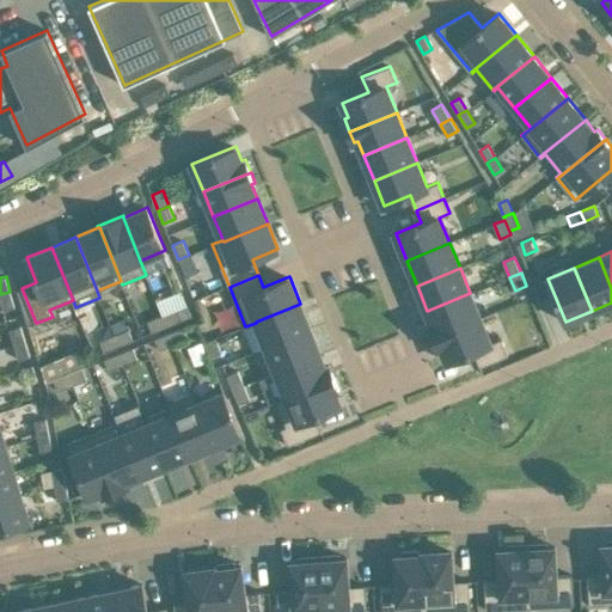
[(0,299),(4,310),(14,306),(10,292),(0,294),(0,299)]
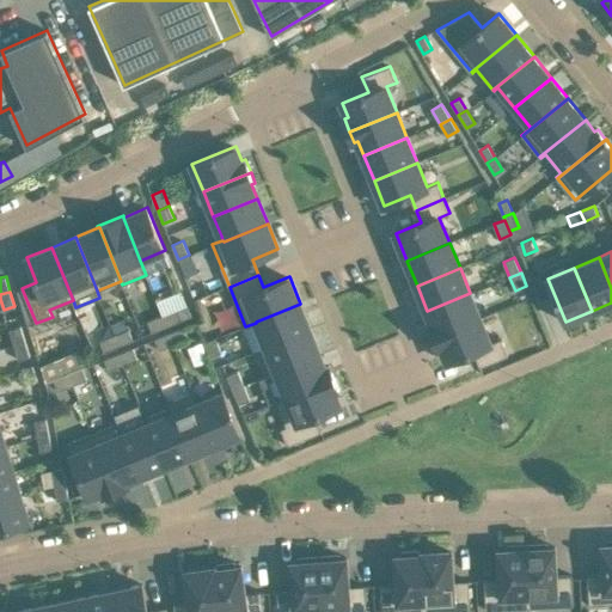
[(481,318),(470,293),(427,311),(432,323),(428,325),(434,338),(481,318)]
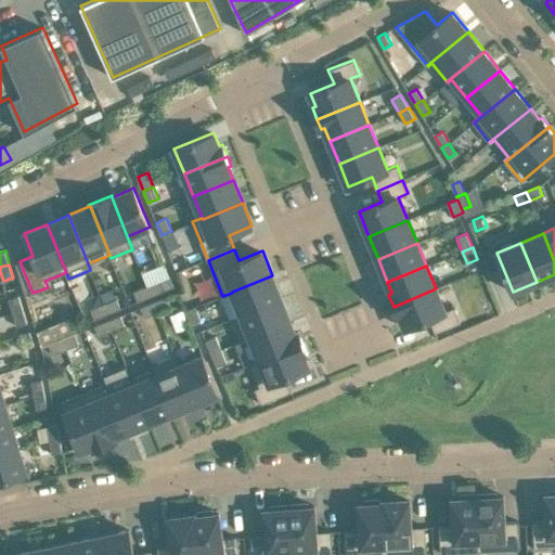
[(282,299),(272,275),(232,292),(232,293),(242,315),(282,299)]
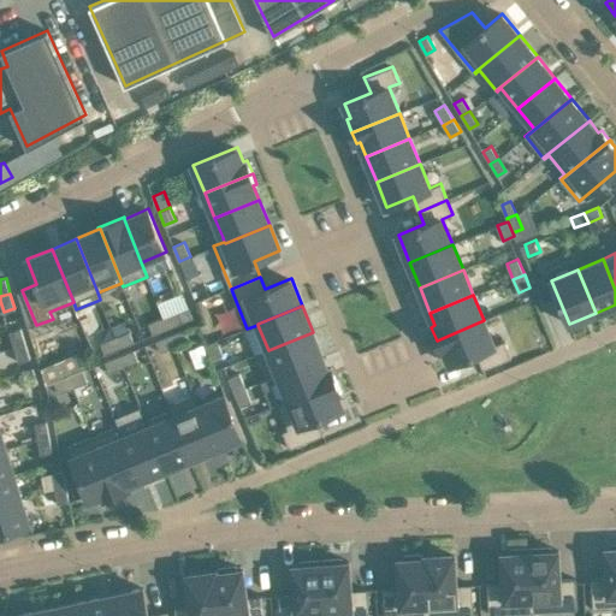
[(169,327),(182,323),(178,311),(164,317),(169,327)]
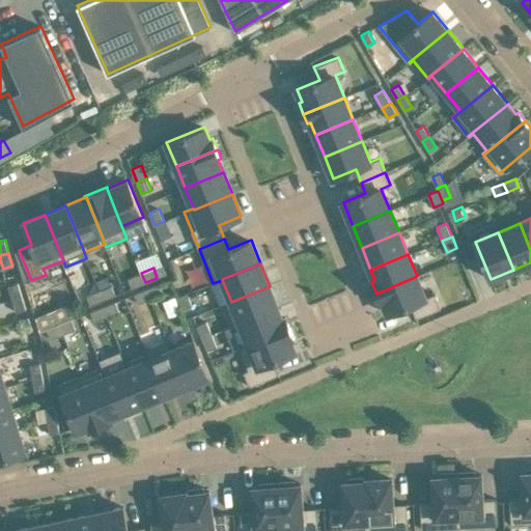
[(132,287),(145,282),(141,273),(129,278),(132,287)]
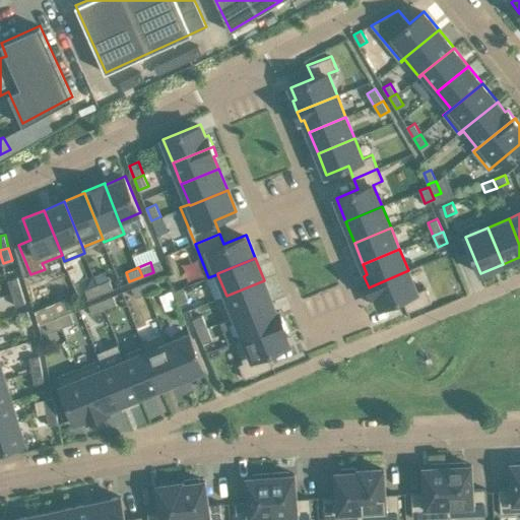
[(416,290),(408,270),(369,287),(372,297),(376,296),(380,308),(402,299),(407,312),(432,302),(426,287),(416,290)]
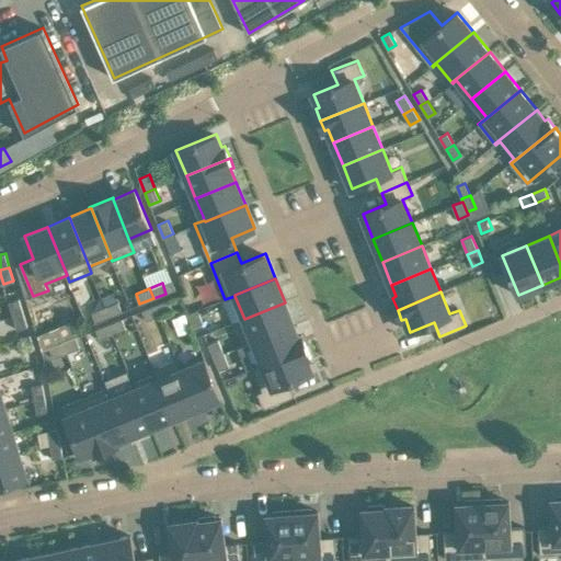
[(13,316),(23,312),(19,299),(9,302),(13,316)]
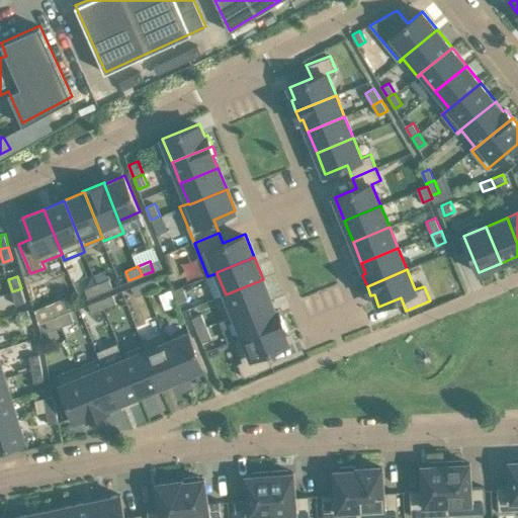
[(147,290),(159,285),(156,276),(144,281),(147,290)]
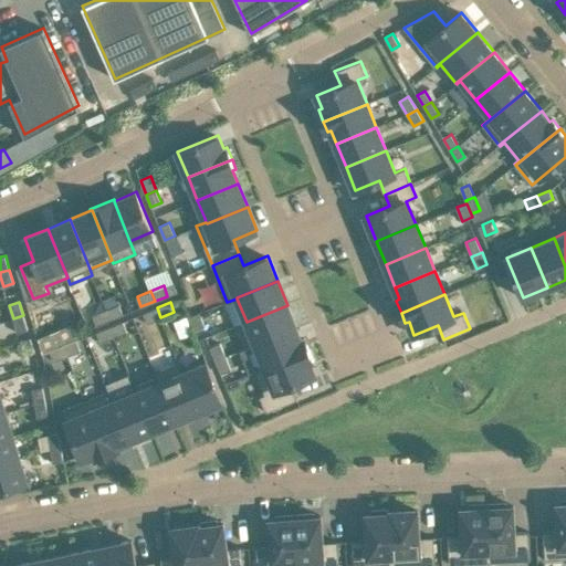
[(111,320),(123,314),(119,304),(106,310),(111,320)]
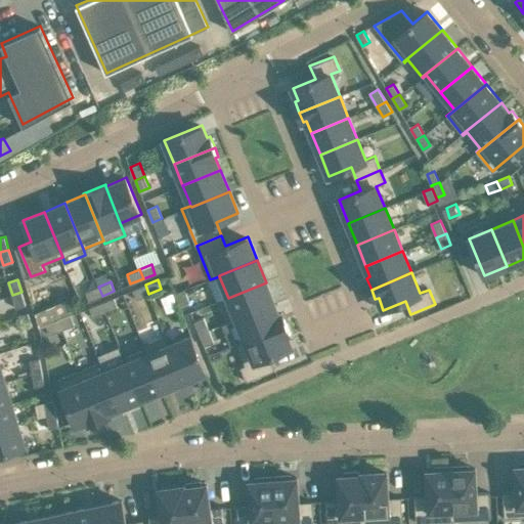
[(274,304),(266,282),(228,298),(237,319),(274,304)]
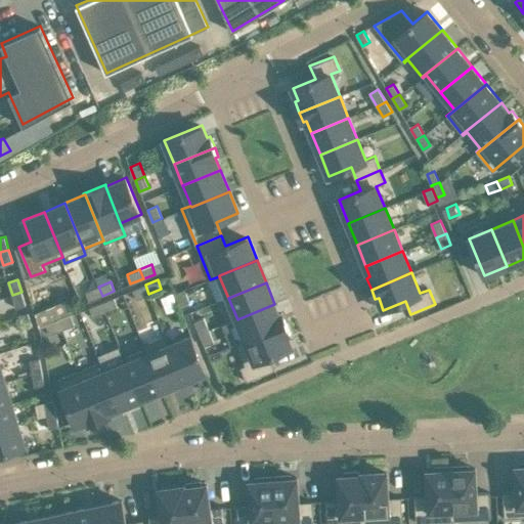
[(136,299),(148,294),(145,285),(133,290),(136,299)]
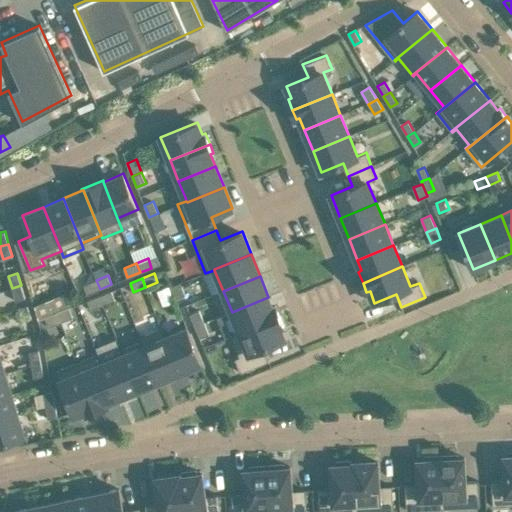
[(87,294),(100,289),(96,280),(84,284),(87,294)]
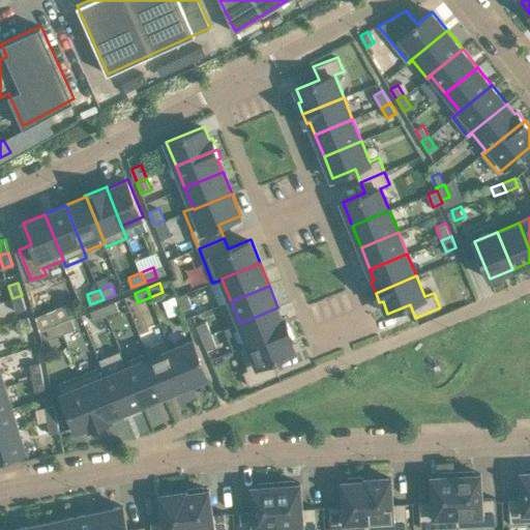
[(182,308),(192,305),(186,292),(177,296),(182,308)]
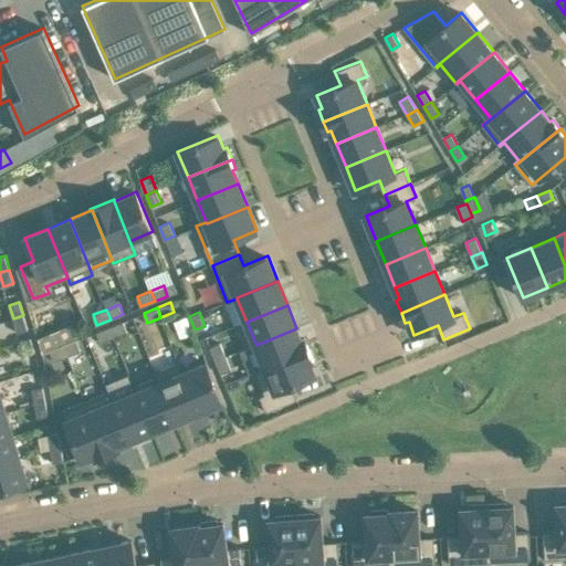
[(17,332),(28,328),(23,315),(13,318),(17,332)]
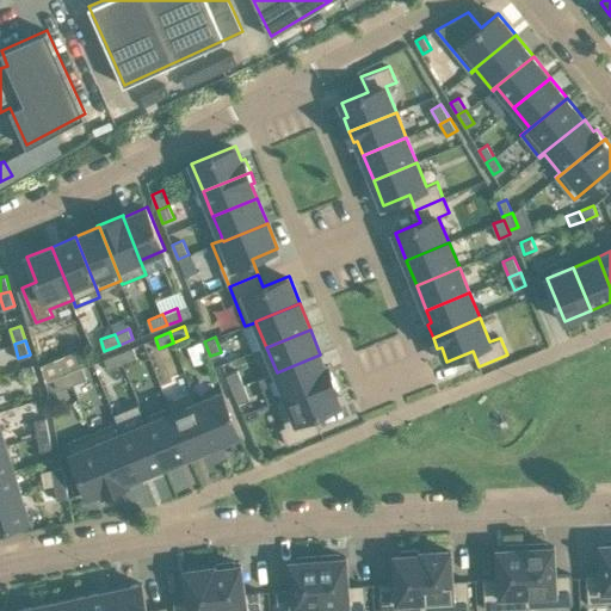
[(123,363),(137,358),(133,346),(118,352),(123,363)]
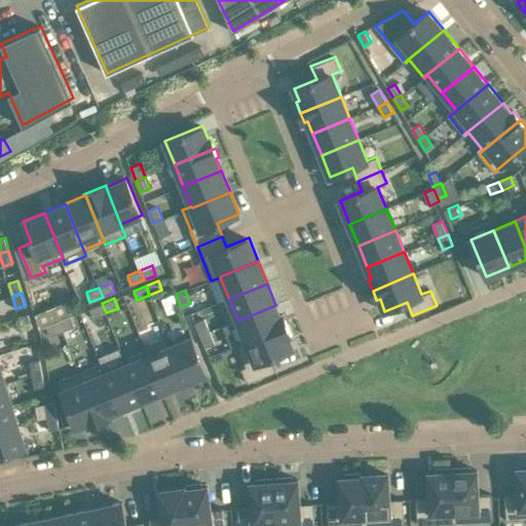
[(94,317),(106,312),(102,303),(89,308),(94,317)]
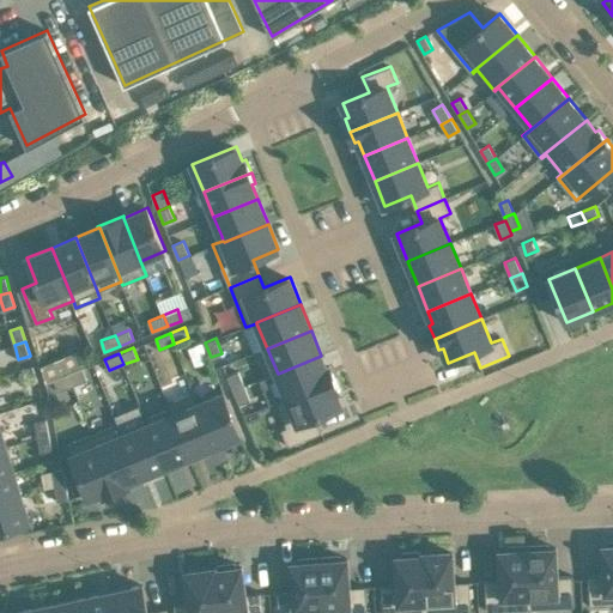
[(287,399),(335,378),(331,365),(326,368),(321,356),(278,374),(287,396),(287,399)]
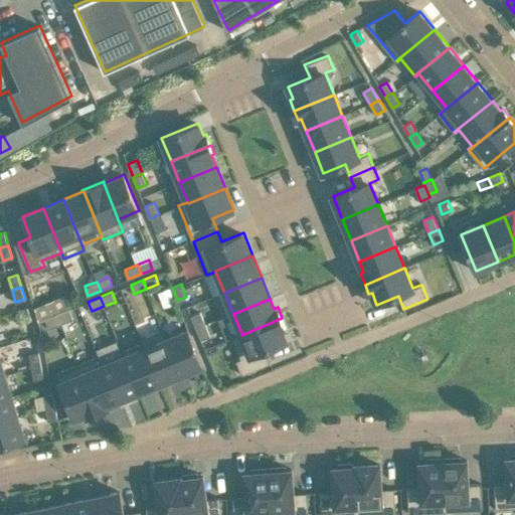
[(57,314),(52,303),(40,308),(45,319),(57,314)]
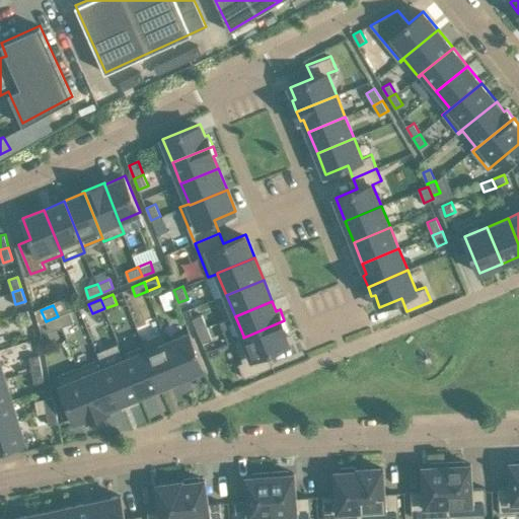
[(22,325),(31,322),(27,309),(18,312),(22,325)]
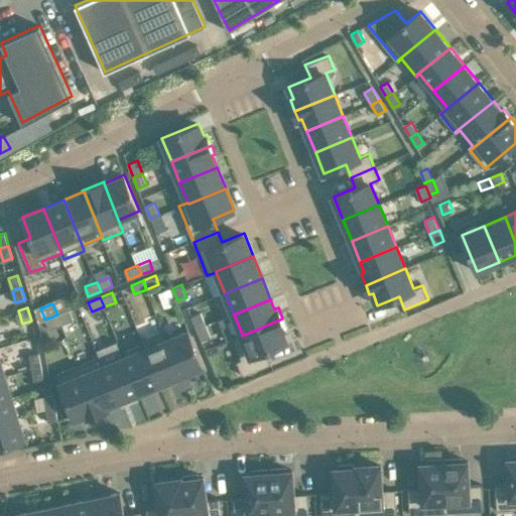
[(57,314),(61,325),(74,319),(70,310),(57,314)]
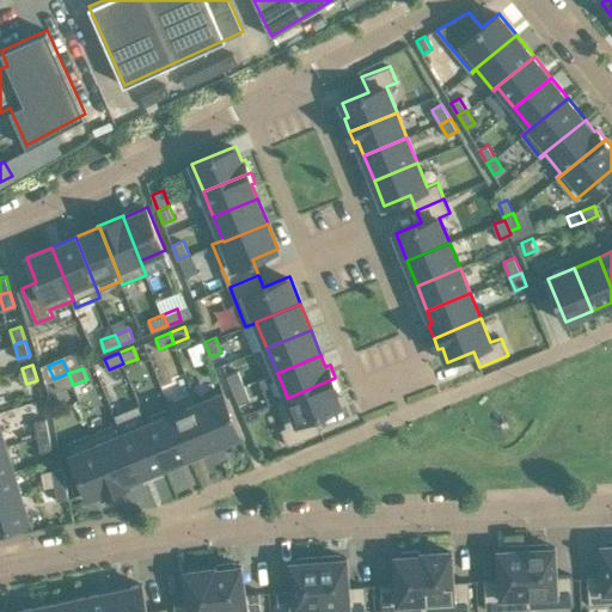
[(245,386),(238,371),(227,375),(233,390),(245,386)]
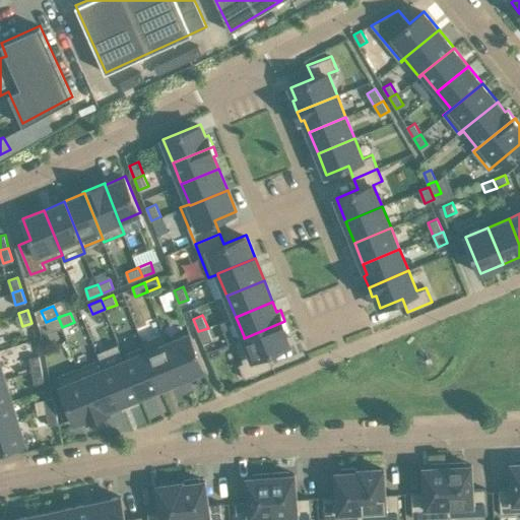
[(46,322),(50,332),(62,327),(58,317),(46,322)]
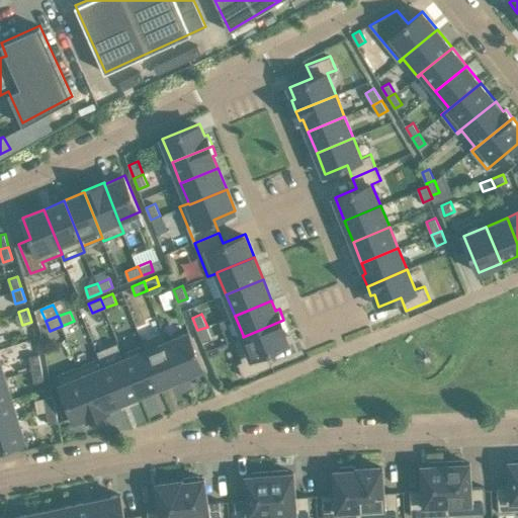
[(272,365),(267,352),(288,343),(284,331),(287,329),(283,320),(243,337),(243,335),(234,339),(242,360),(238,362),(244,376),(272,365)]
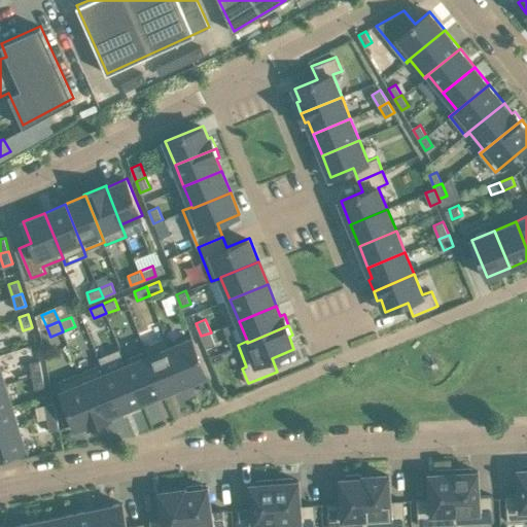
[(211,332),(201,336),(206,348),(215,344),(211,332)]
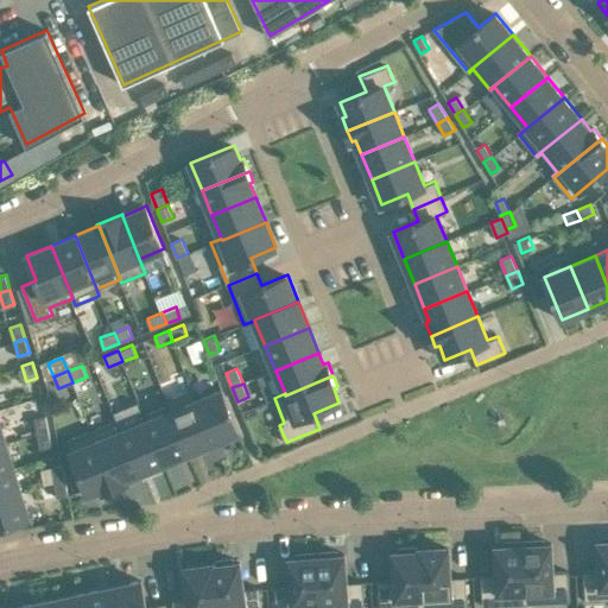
[(197,399),(192,388),(166,400),(168,405),(170,404),(189,453),(214,442),(197,399)]
